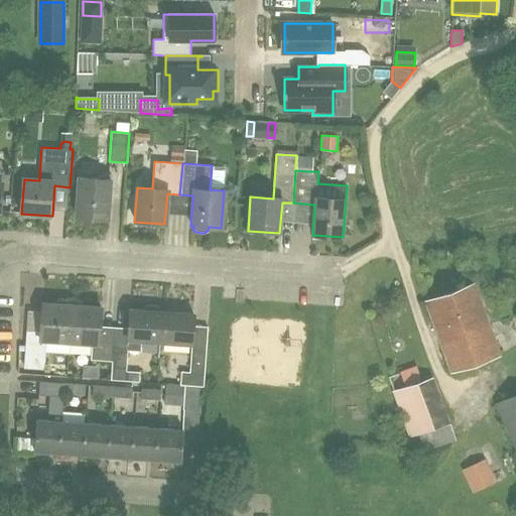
[(80,177),(77,218),(108,220),(111,180),(80,177)]
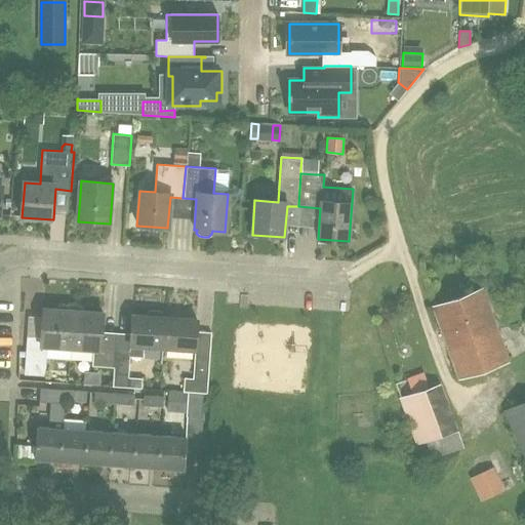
[(459,377),(509,359),(483,288),(434,307),(459,377)]
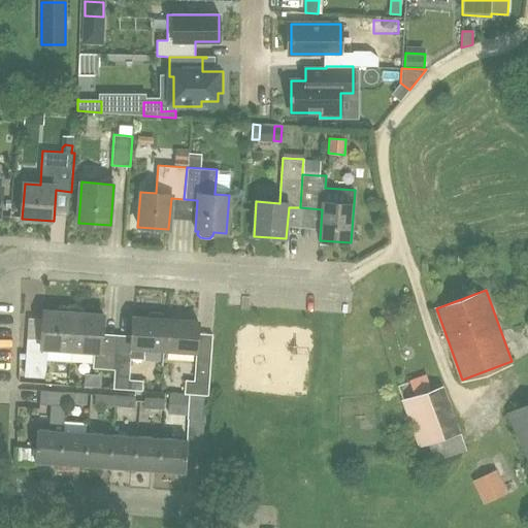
[(27,337),(25,362),(24,382),(44,384),(47,347),(71,349),(73,311),(42,309),(40,338),(27,337)]
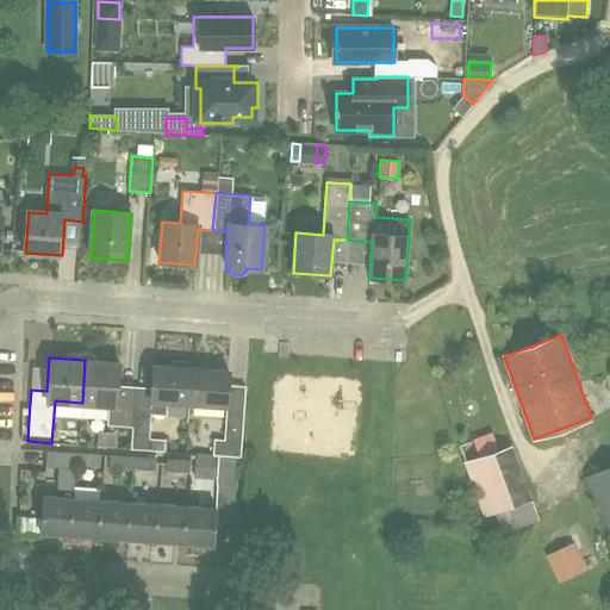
[(85,360),(82,403),(109,405),(107,424),(132,425),(134,398),(116,397),(117,385),(119,362),(85,360)]
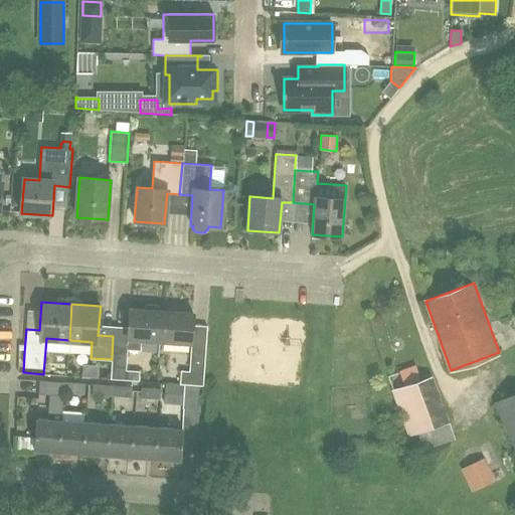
[(127,367),(128,350),(140,350),(142,339),(160,340),(162,310),(160,310),(160,307),(156,305),(147,304),(144,306),(144,309),(130,308),(128,327),(113,326),(113,336),(113,342),(112,359),(111,365),(112,366),(111,379),(126,380),(127,367)]
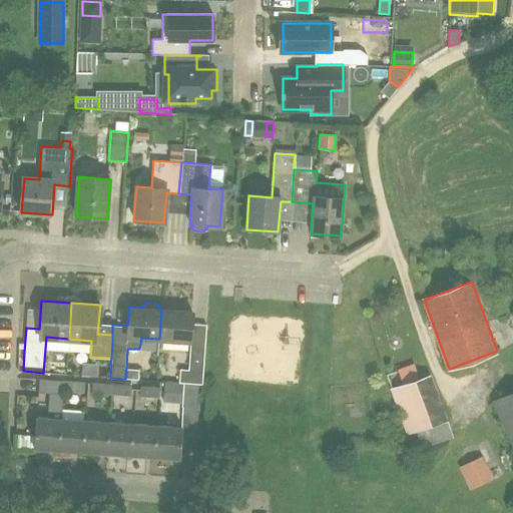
[(161,309),(159,339),(190,341),(192,311),(161,309)]
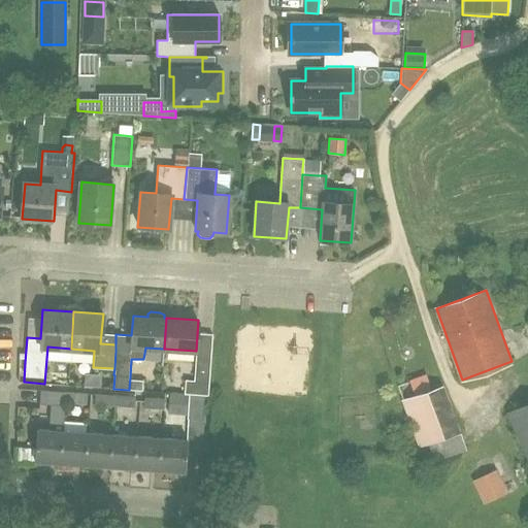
[(185,393),(204,395),(208,395),(210,357),(195,356),(194,381),(186,380),(185,393)]
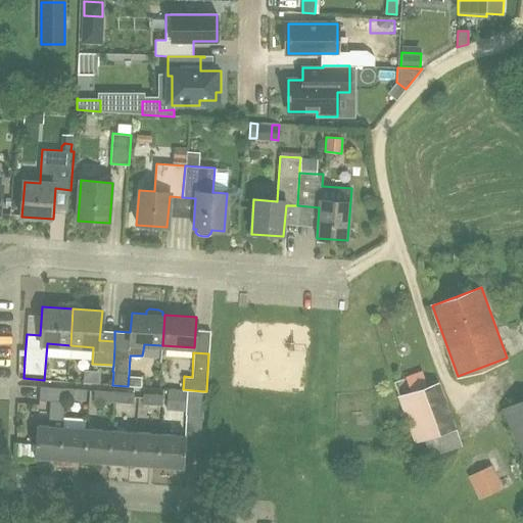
[(83,382),(99,380),(97,366),(81,368),(83,382)]
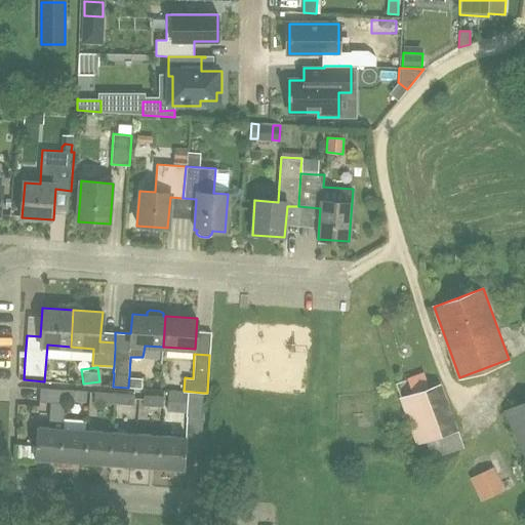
[(419,372),(396,381),(400,394),(423,385),(419,372)]
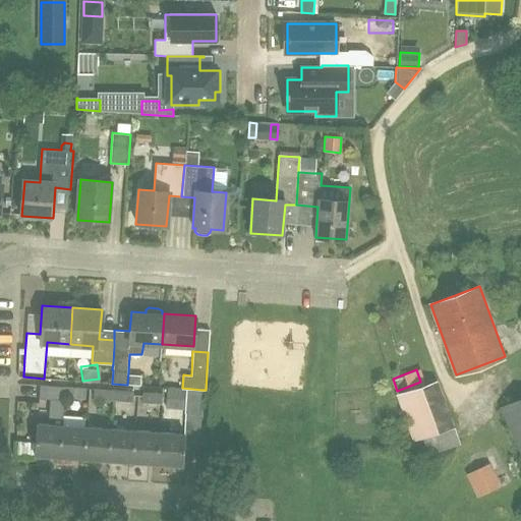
[(437,378),(395,392),(411,441),(420,438),(426,454),(459,443),(437,378)]
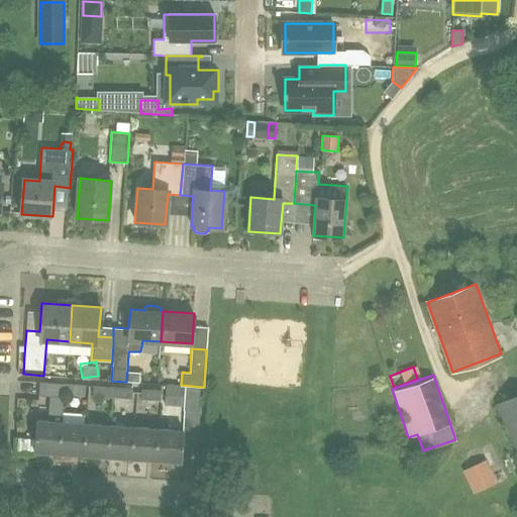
[(36,421),(34,453),(59,455),(62,422),(64,395),(65,384),(39,382),(38,394),(50,395),(48,416),(53,417),(53,422),(36,421)]
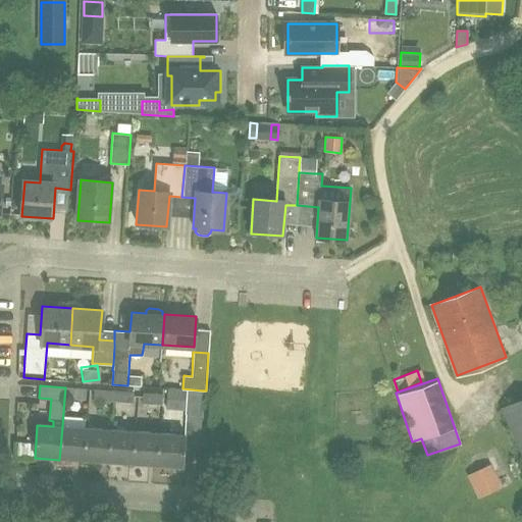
[(65,387),(64,399),(84,400),(85,388),(65,387)]
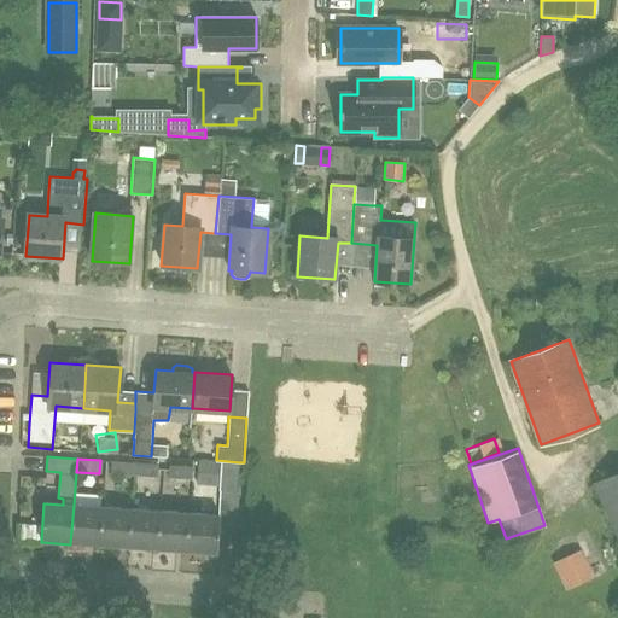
[(239,462),(216,460),(199,459),(197,472),(221,474),(219,514),(220,514),(237,516),(239,491),(237,491),(239,462)]
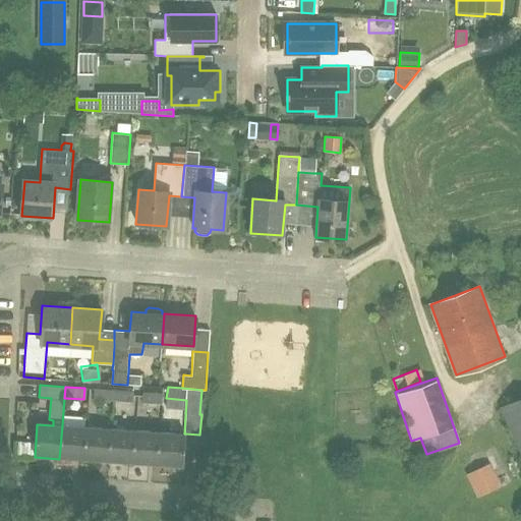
[(114,390),(94,389),(93,399),(113,401),(114,390)]
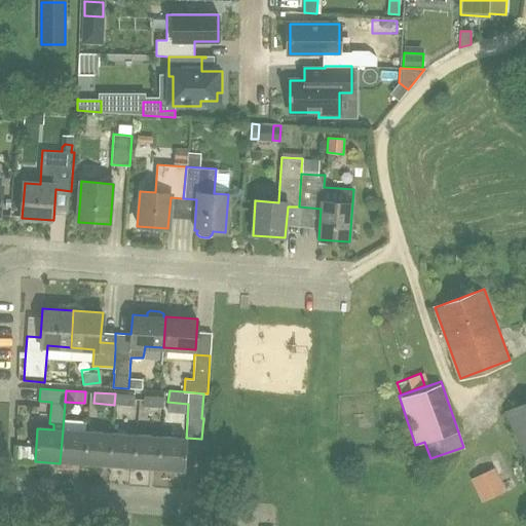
[(115,393),(114,405),(135,406),(135,395),(115,393)]
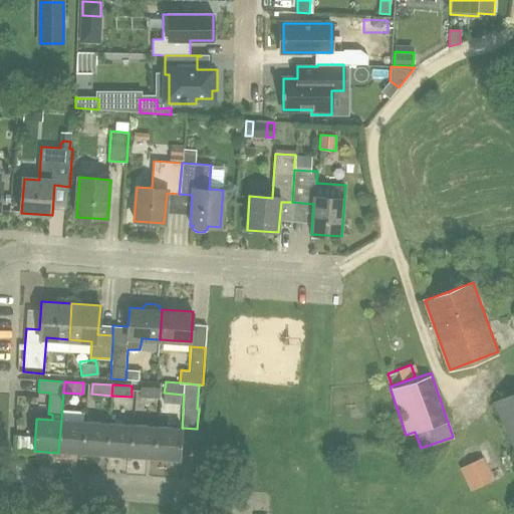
[(160,388),(141,387),(140,398),(147,399),(159,399),(160,399),(160,388)]
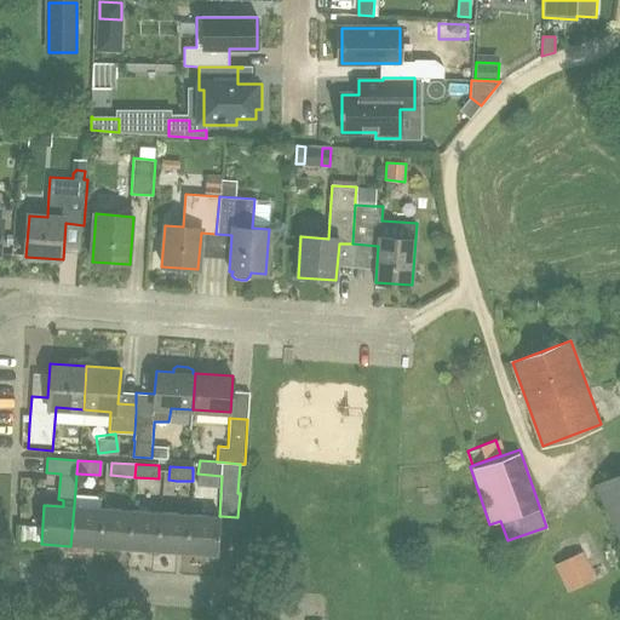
[(619,538),(619,474),(596,486),(619,538)]
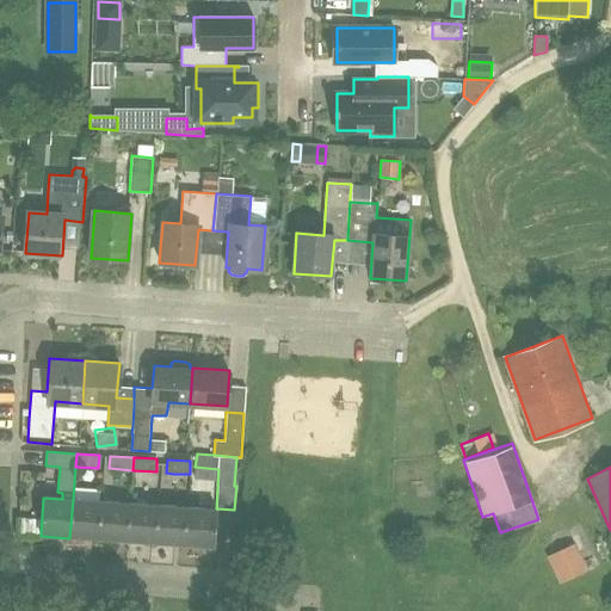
[(73,499),(69,538),(98,539),(102,501),(73,499)]
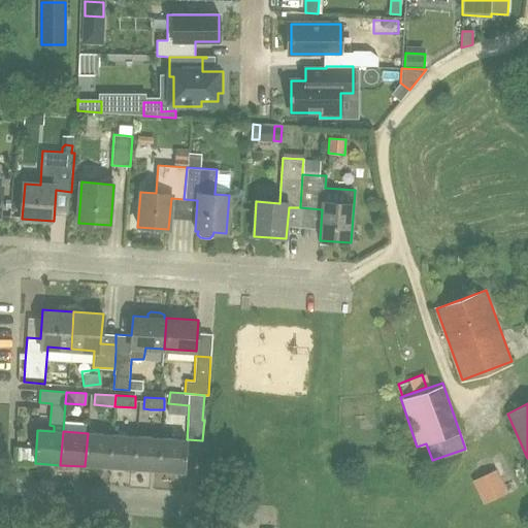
[(112,435),(88,433),(85,466),(109,468),(112,435)]
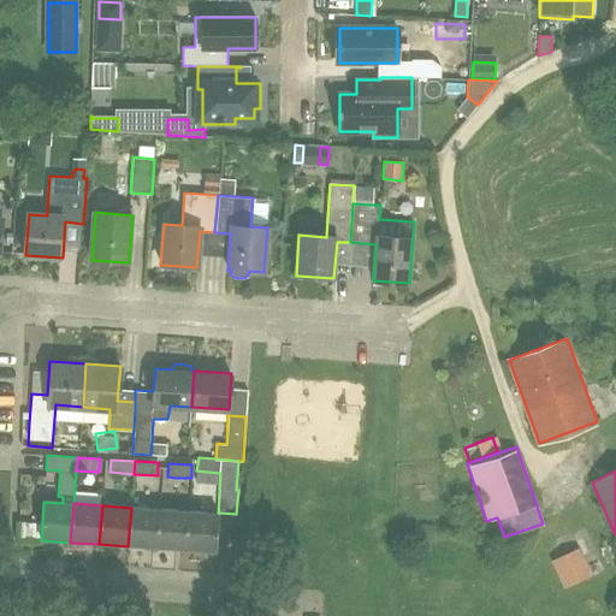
[(160,509),(131,508),(128,546),(158,549),(160,509)]
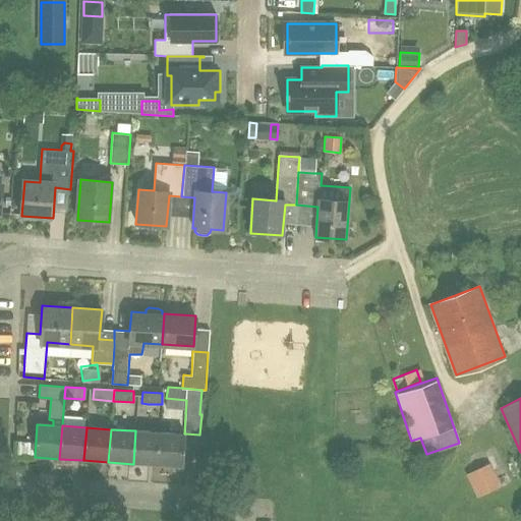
[(135,430),(133,464),(158,465),(160,432),(135,430)]
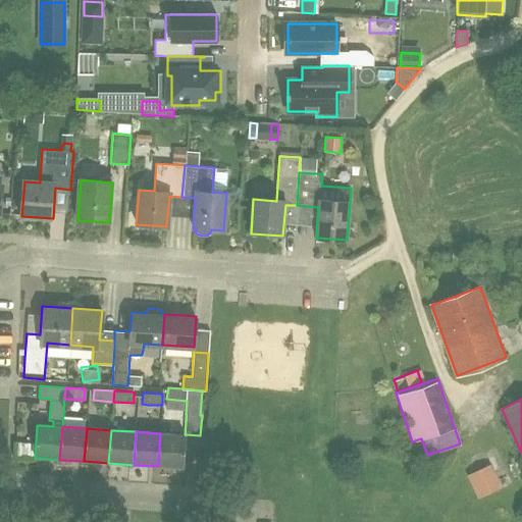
[(185,435),(160,433),(158,466),(183,468),(185,435)]
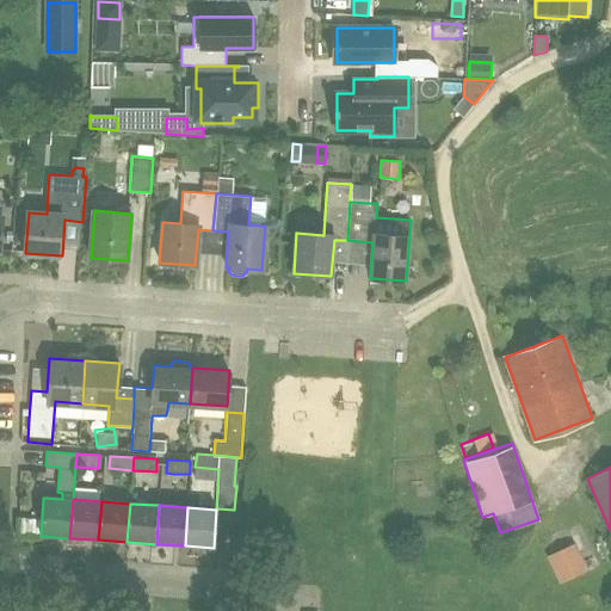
[(557,581),(586,569),(573,541),(545,553),(557,581)]
